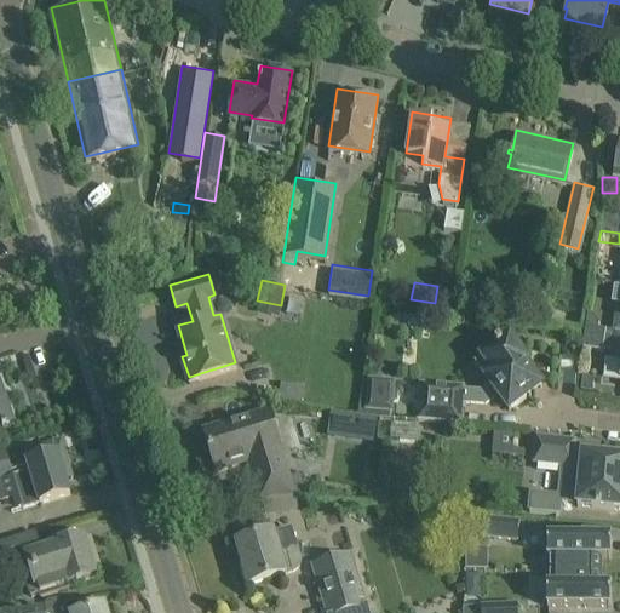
[(586,321),(598,324),(598,318),(592,310),(587,309),(586,321)]
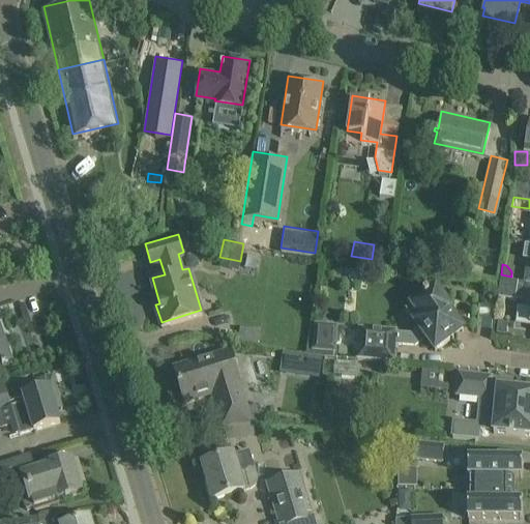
[(522,296),(521,302),(529,303),(529,279),(524,279),(511,277),(501,274),(498,292),(522,296)]
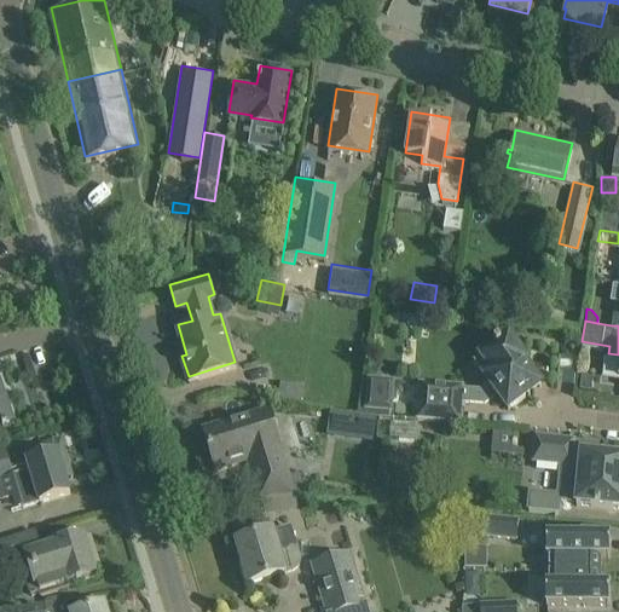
[(527,357),(507,329),(501,333),(501,332),(490,340),(491,341),(476,351),(486,365),(479,370),(486,380),(481,385),(464,384),(464,380),(420,376),(417,415),(460,417),(461,396),(485,398),(497,388),(508,404),(533,386),(530,381),(537,375),(525,358),(527,357)]
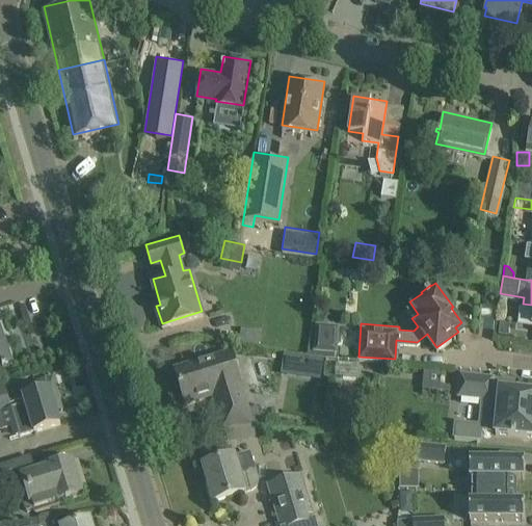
[(501,318),(499,330),(509,332),(510,320),(501,318)]
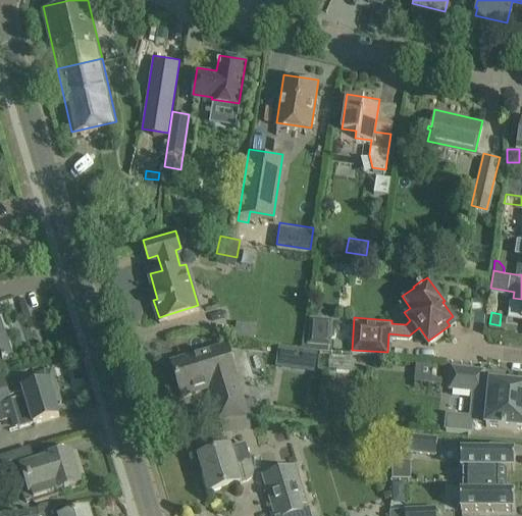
[(309,314),(307,342),(330,344),(333,315),(309,314)]
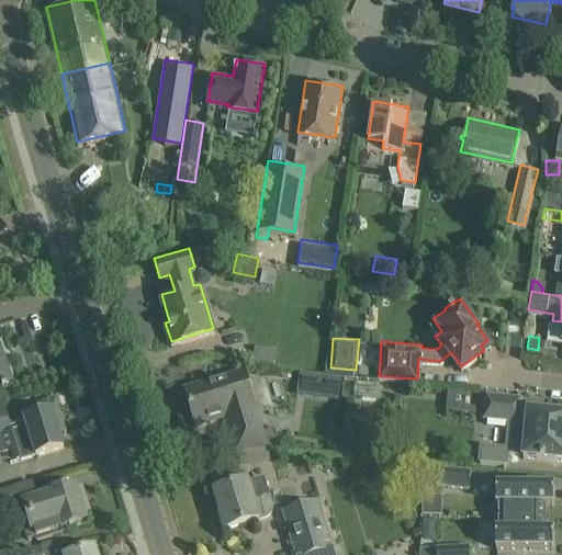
[(0,342),(0,382),(1,382),(2,384),(7,383),(6,381),(12,378),(0,342)]
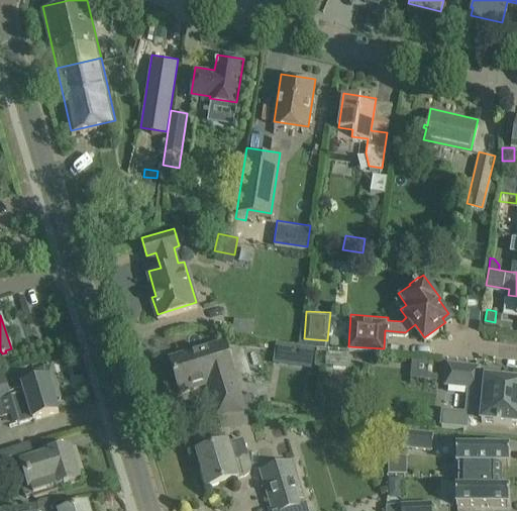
[(189,349),(170,354),(180,389),(208,380),(214,401),(218,412),(245,409),(240,394),(234,372),(235,372),(225,338),(189,349)]
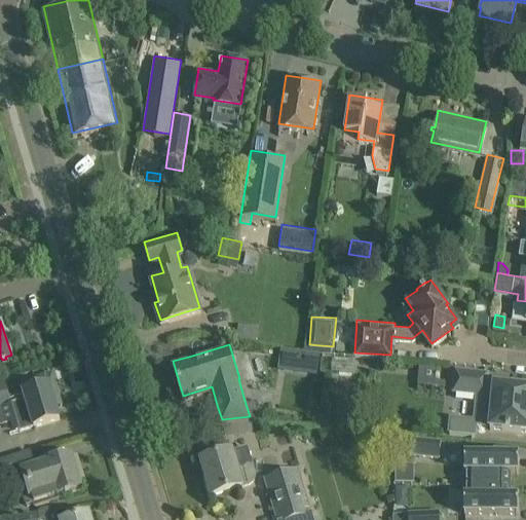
[(525,382),(494,380),(493,382),(485,381),(487,370),(455,367),(453,387),(477,390),(475,416),(450,414),(449,430),(474,432),(476,420),(489,421),(489,424),(525,428),(525,382)]
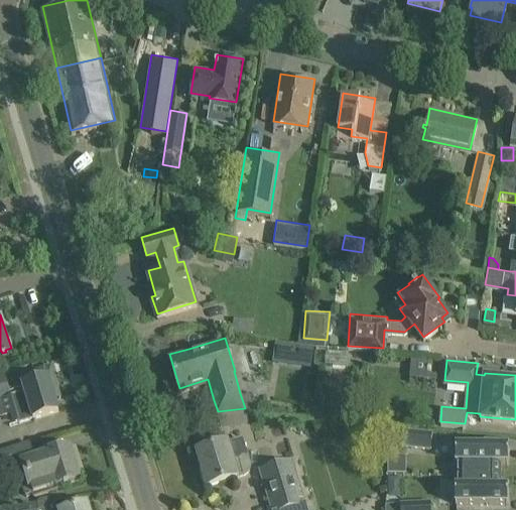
[(57,386),(50,362),(20,372),(22,380),(9,384),(4,370),(0,371),(0,412),(10,409),(13,419),(33,413),(33,414),(58,407),(52,387),(57,386)]
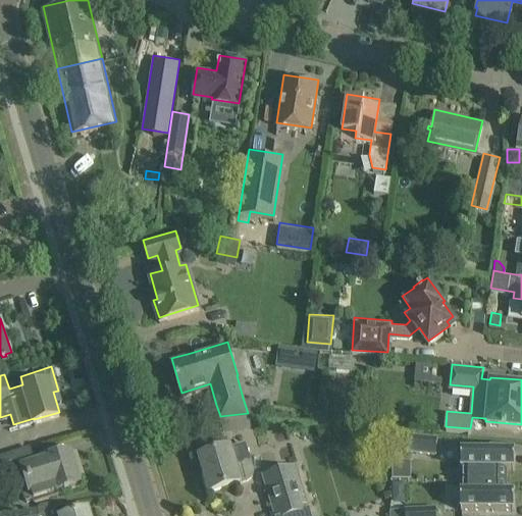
[(437,434),(407,431),(405,447),(435,451),(437,434)]
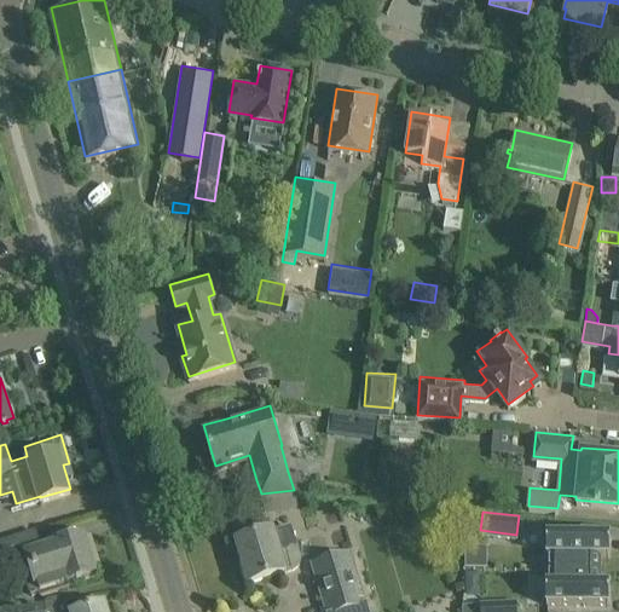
[(252,533),(237,537),(250,579),(284,569),(293,567),(295,566),(298,564),(300,561),(301,558),(301,554),(296,542),(290,521),(272,527),(268,514),(248,520),(252,533)]
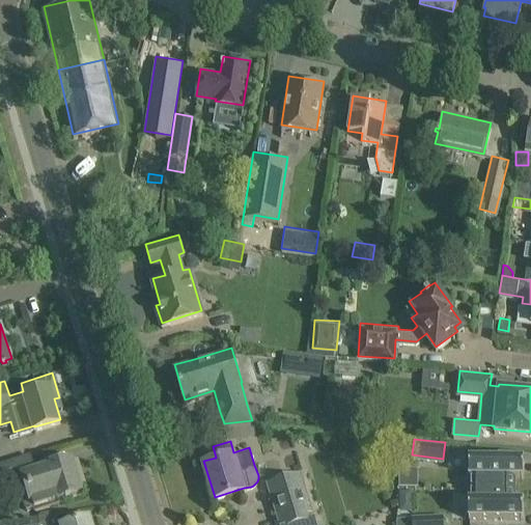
[(81,489),(72,456),(47,464),(29,470),(17,474),(26,505),(34,503),(35,507),(59,500),(58,496),(65,494),(65,495),(70,494),(70,493),(81,489)]
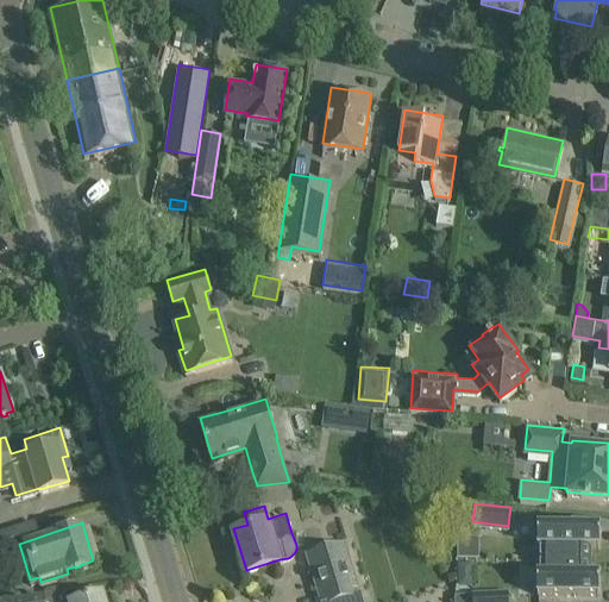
[(539,522),(538,522),(538,557),(590,557),(590,543),(598,543),(600,543),(600,522),(598,522),(539,522)]
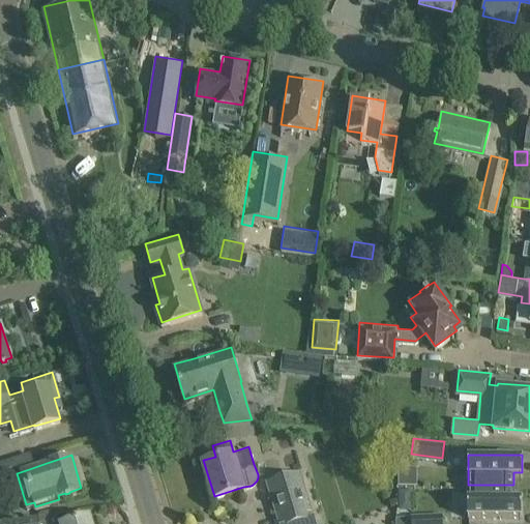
[(313,514),(299,470),(267,479),(281,523),(313,514)]
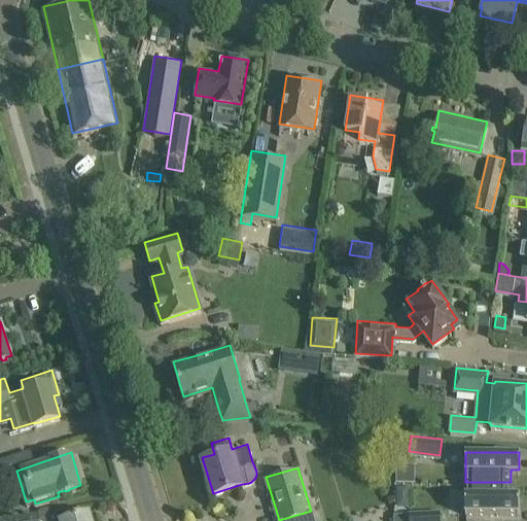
[(511,482),(465,482),(465,511),(519,512),(519,493),(511,494),(511,482)]
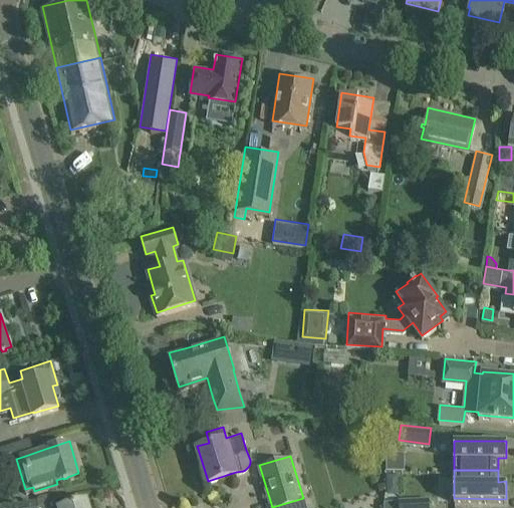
[(0,507),(38,507),(37,495),(0,501),(0,507)]
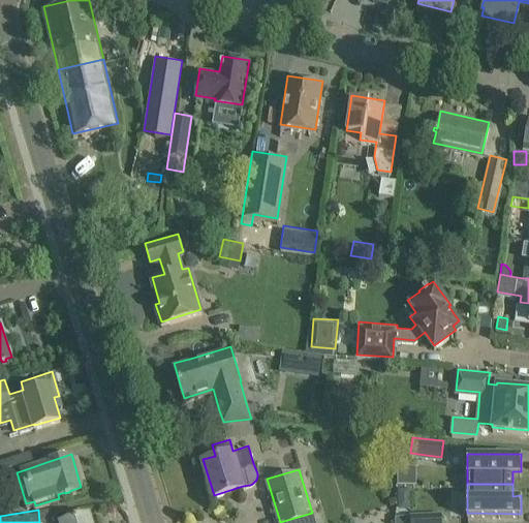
[(441,522),(441,511),(410,512),(410,522),(441,522)]
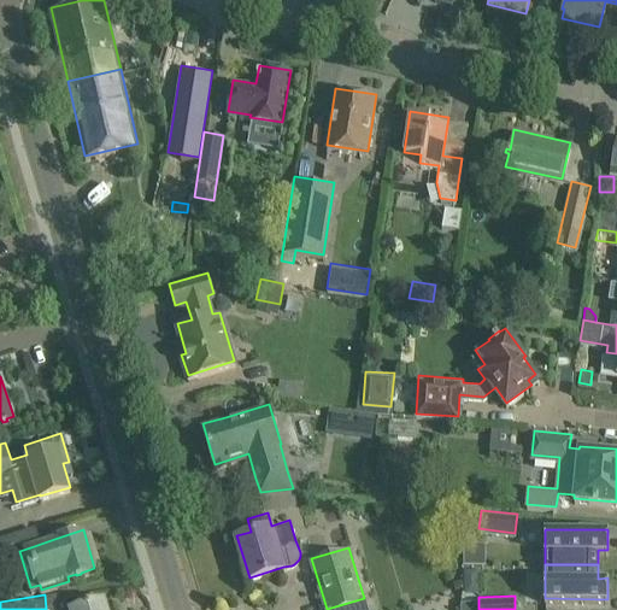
[(106,609),(104,598),(62,609),(106,609)]
